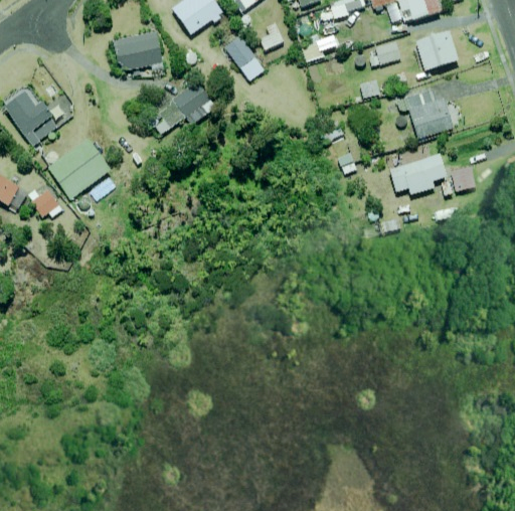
[(182,0),(171,8),(190,35),(212,20),(213,22),(225,14),(215,0),(182,0)]
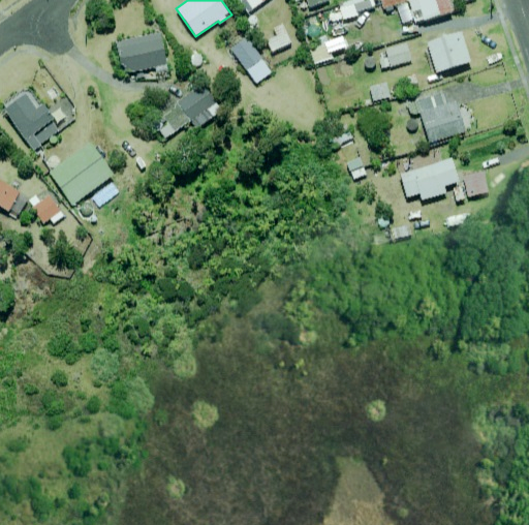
[(239,0),(248,11),(263,0),(239,0)]
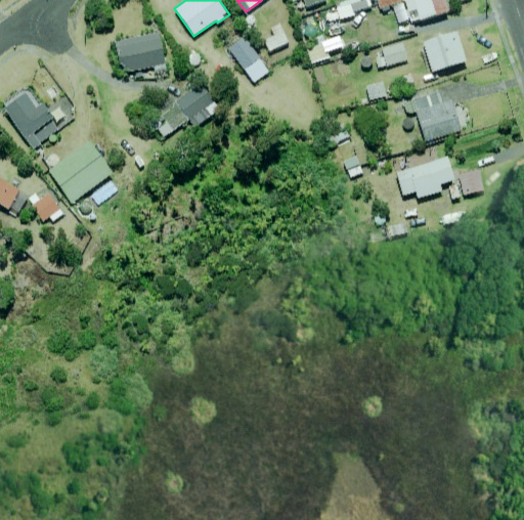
[(378,0),(381,8),(393,5),(399,26),(451,10),(448,0),(378,0)]
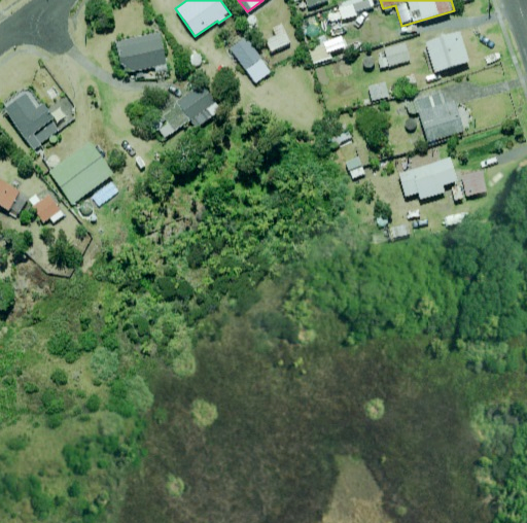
[(290,42),(281,24),(273,28),(277,35),(266,40),(271,51),(290,42)]
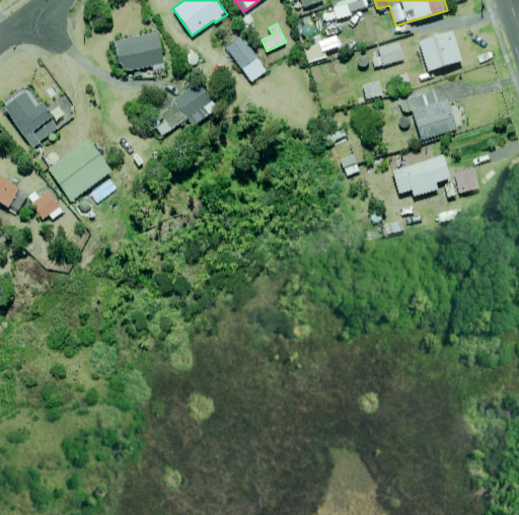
[(462,62),(453,31),(419,43),(428,72),(462,62)]
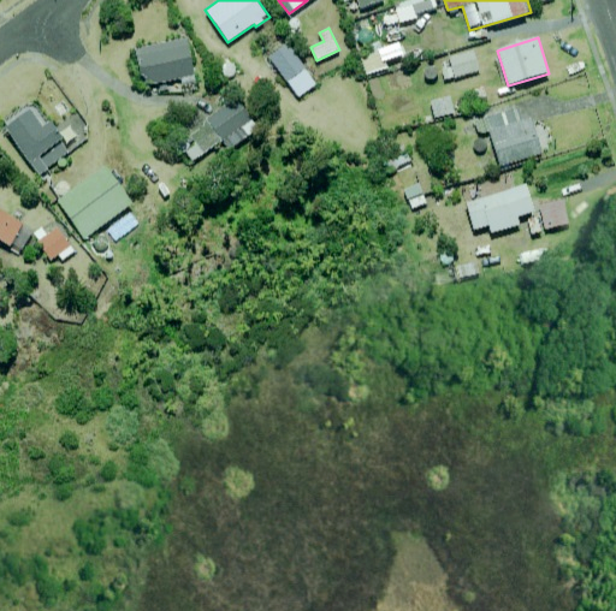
[(193,75),(185,39),(137,49),(144,85),(193,75)]
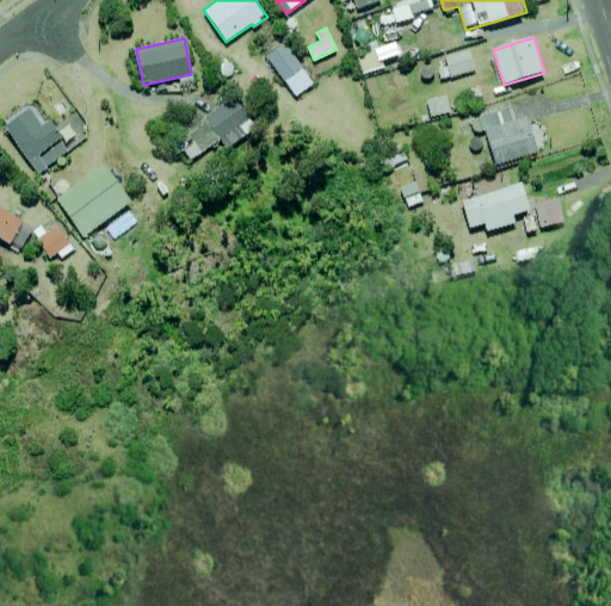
[(314,82),(284,42),(266,55),(296,96),(314,82)]
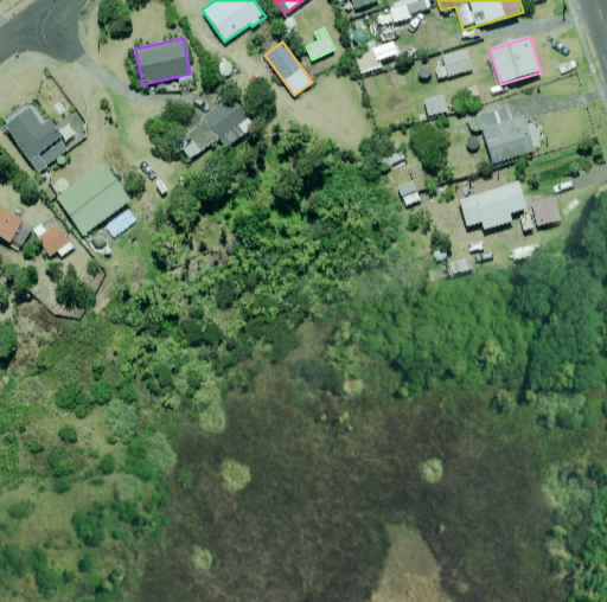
[(382,66),(376,47),(356,55),(362,74),(382,66)]
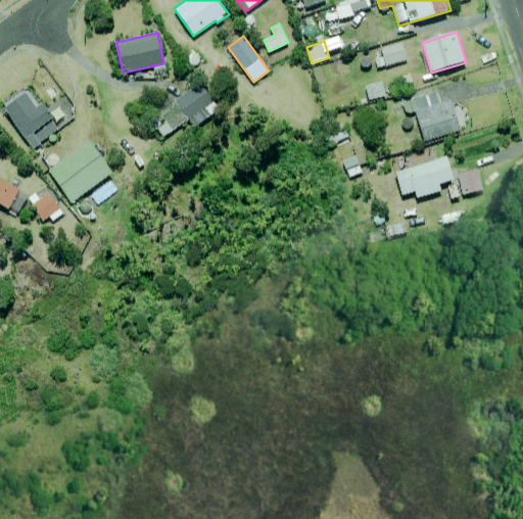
[(407,58),(401,42),(381,48),(384,56),(375,58),(378,67),(407,58)]
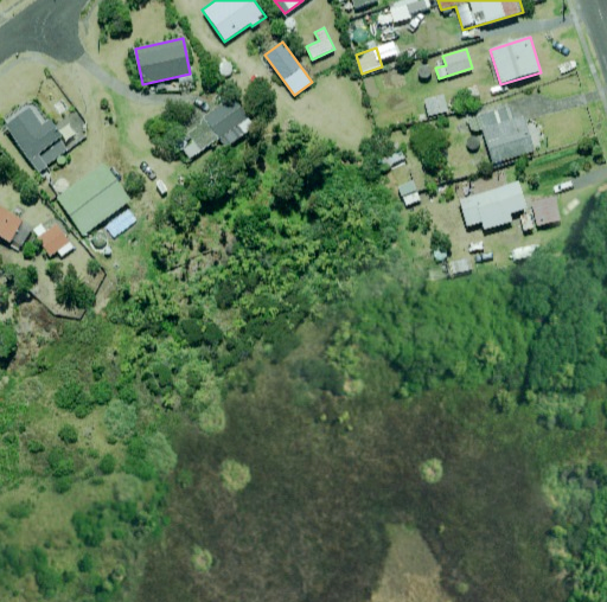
[(235,68),(227,57),(216,66),(224,77),(235,68)]
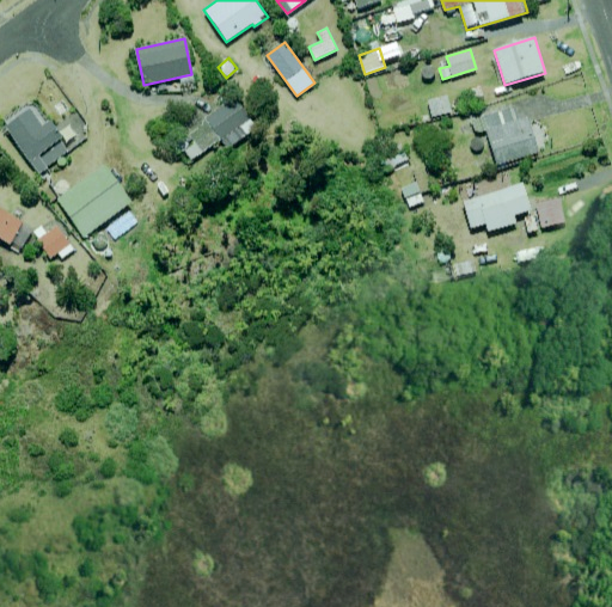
[(482,81),(469,85),(473,102),(485,98),(482,81)]
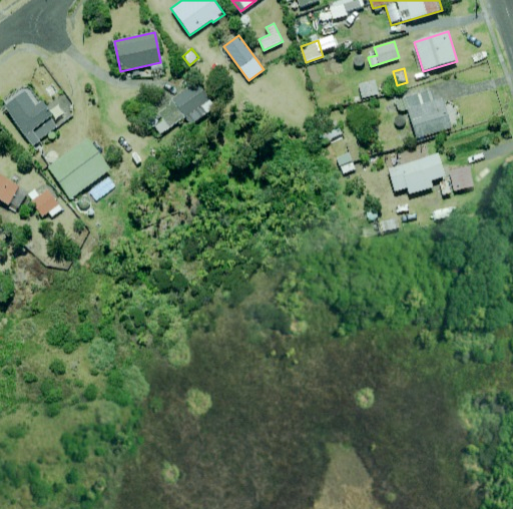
[(379,93),(375,78),(359,83),(364,97),(379,93)]
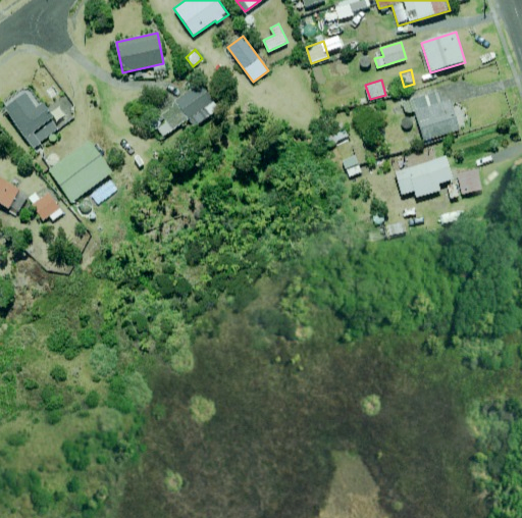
[(218,108),(199,84),(152,122),(163,137),(187,117),(195,126),(218,108)]
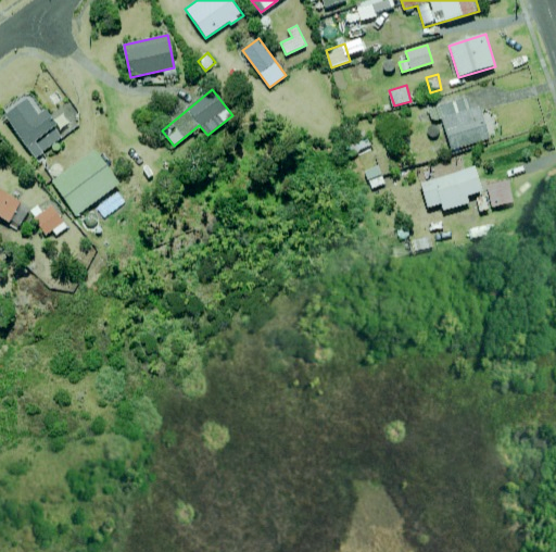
[(45,112),(42,114),(28,93),(4,110),(9,115),(5,117),(37,163),(47,155),(42,150),(62,136),(45,112)]
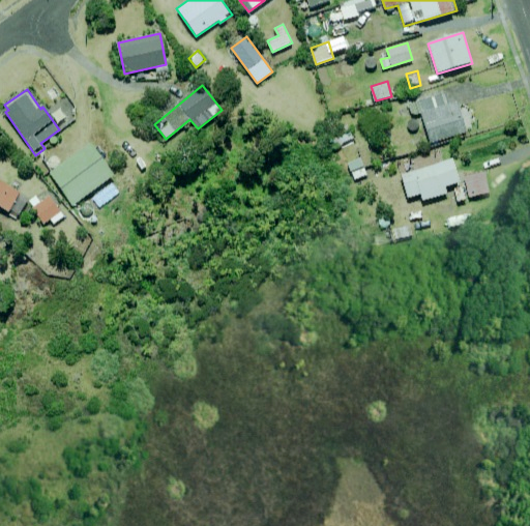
[(449,116),(442,93),(409,104),(412,114),(420,112),(430,142),(465,132),(460,113),(449,116)]
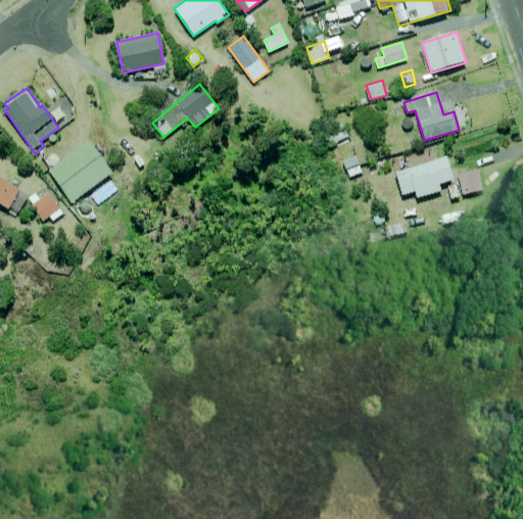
[(346,128),(332,134),(335,141),(349,135),(346,128)]
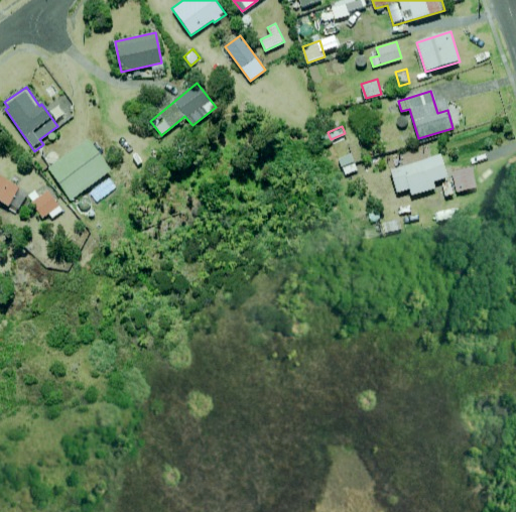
[(111,171),(90,139),(48,166),(70,199),(111,171)]
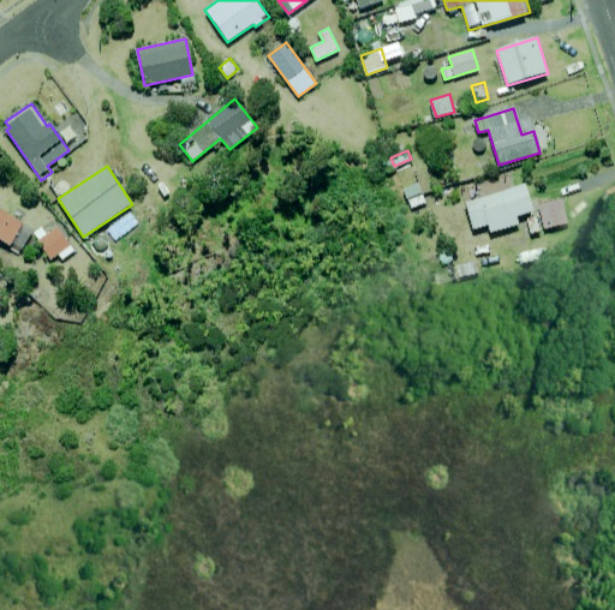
[(533,211),(525,184),(465,203),(473,229),(488,225),(491,233),(519,223),(517,216),(533,211)]
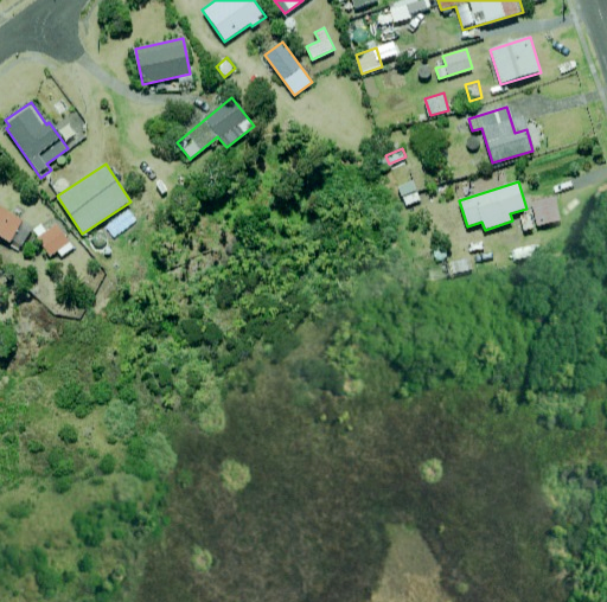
[(561,219),(554,194),(532,200),(538,225),(561,219)]
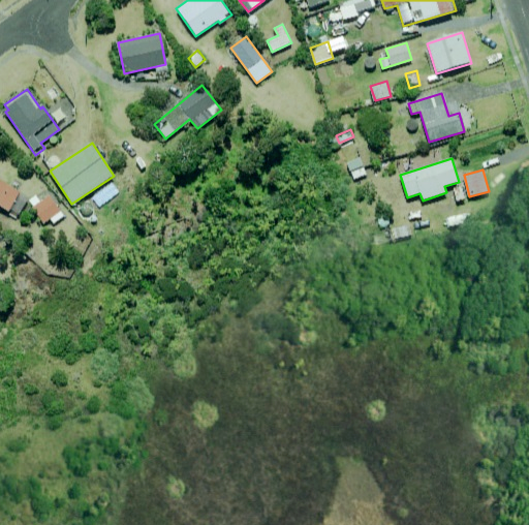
[(19,192),(0,181),(0,206),(8,211),(19,192)]
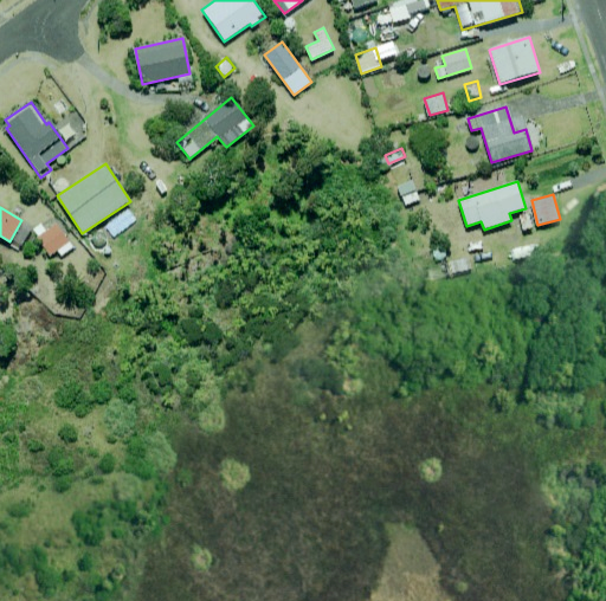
[(529,212),(520,214),(522,230),(533,227),(529,212)]
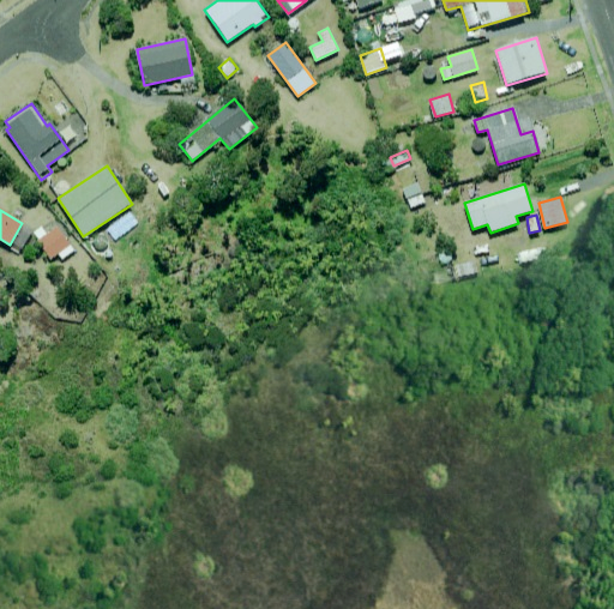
[(31,233),(37,241),(50,258),(58,252),(62,258),(73,249),(56,227),(48,233),(42,224),(31,233)]
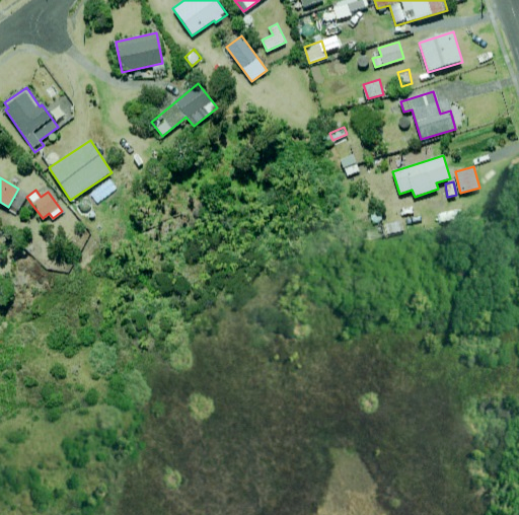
[(442,204),(440,194),(426,198),(428,207),(442,204)]
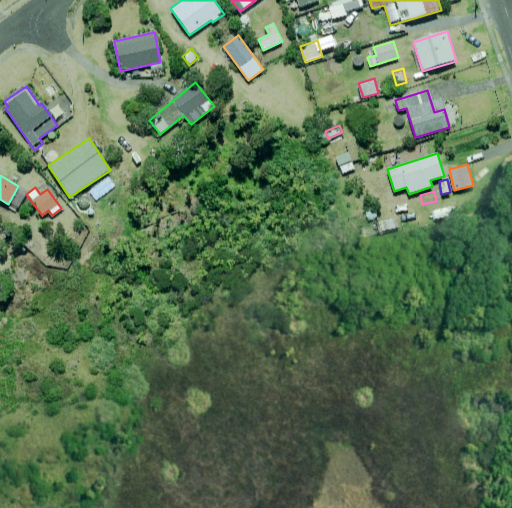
[(398,225),(396,216),(379,221),(382,230),(398,225)]
